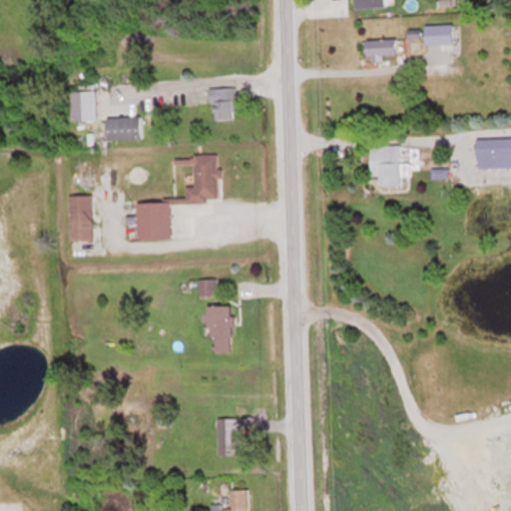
[(353,0),(353,9),(381,9),(381,0),(353,0)]
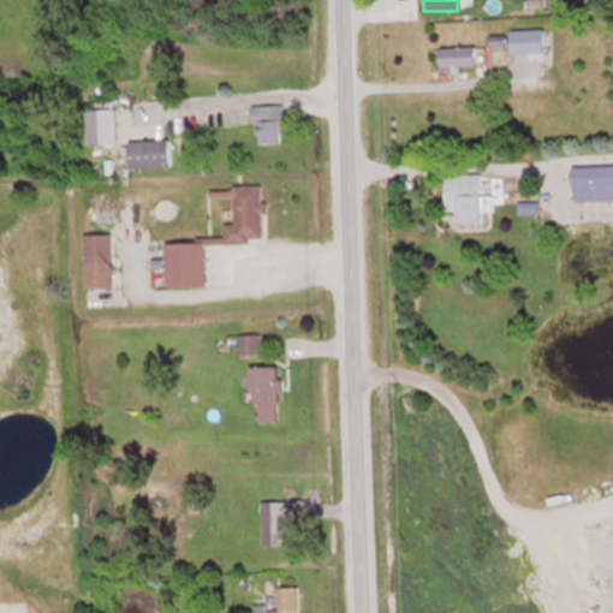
[(542,31),(507,31),(507,53),(542,53),(542,31)]
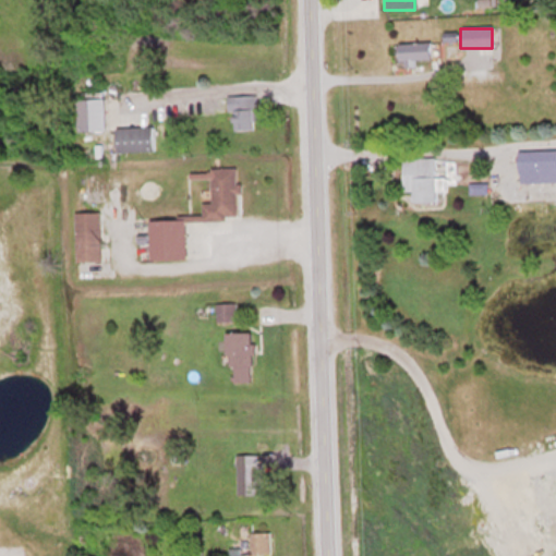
[(396,64),(413,64),(413,61),(430,61),(430,44),(396,44),(396,64)]
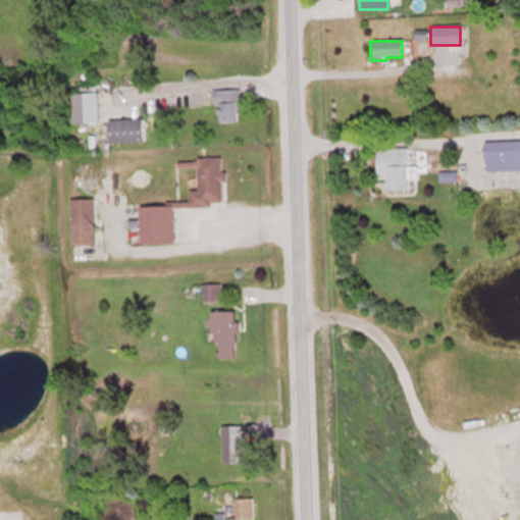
[(213,122),(239,122),(239,91),(213,91),(213,122)]
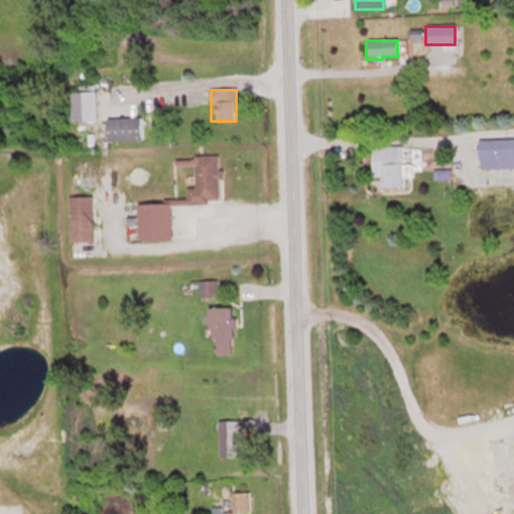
[(71,93),(71,121),(95,121),(95,93),(71,93)]
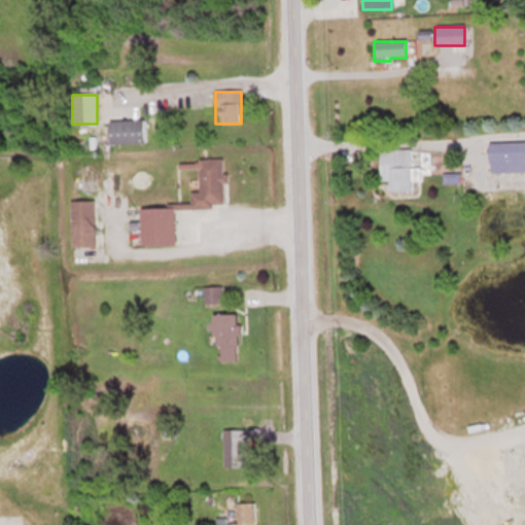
[(144,120),(108,121),(109,144),(144,143),(144,120)]
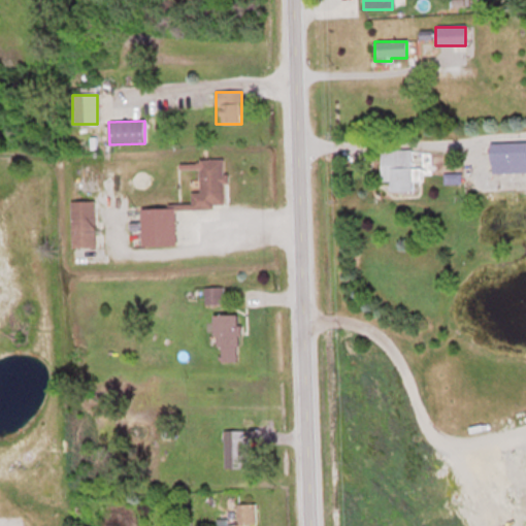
[(525,173),(525,141),(491,142),(491,173),(525,173)]
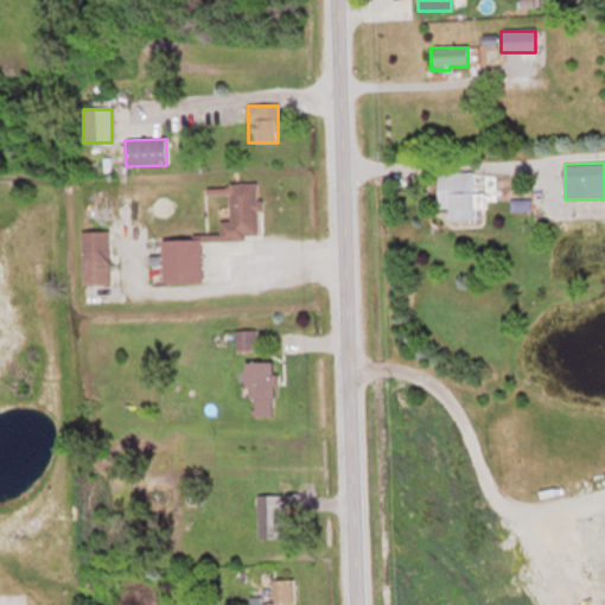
[(475,220),(473,172),(438,173),(438,210),(450,210),(450,221),(475,220)]
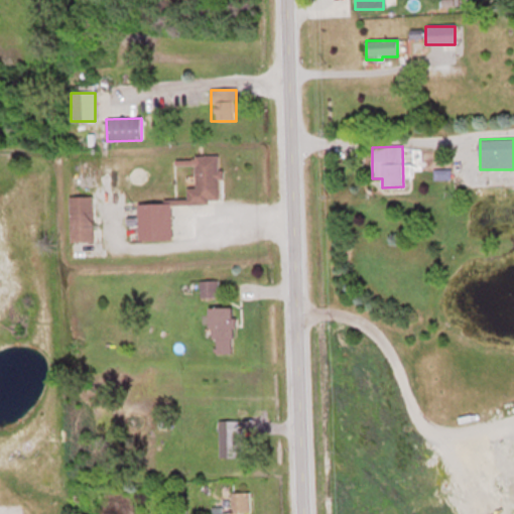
[(217,156),(195,156),(195,188),(185,188),(185,204),(217,204),(217,156)]
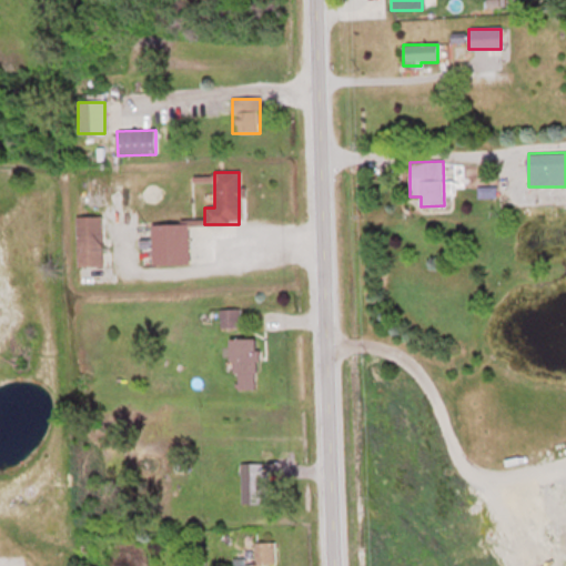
[(76,216),(76,266),(101,266),(101,216),(76,216)]
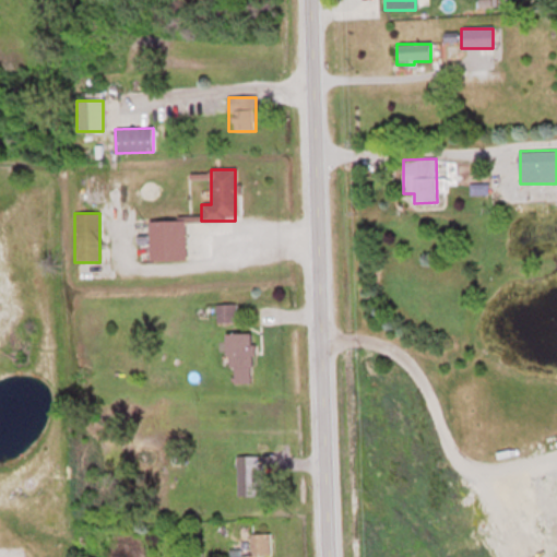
[(186,260),(186,221),(150,221),(150,260),(186,260)]
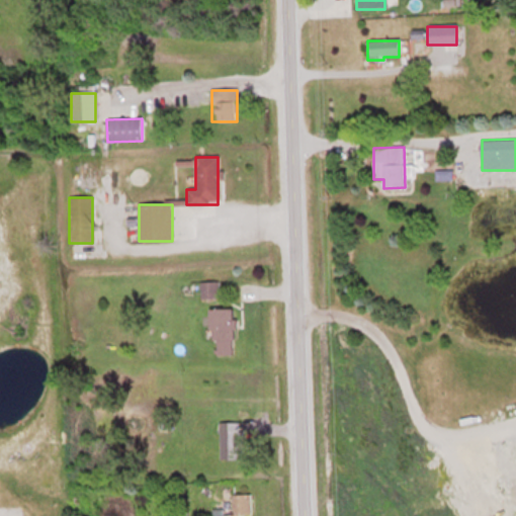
[(209,355),(234,355),(234,310),(209,310),(209,355)]
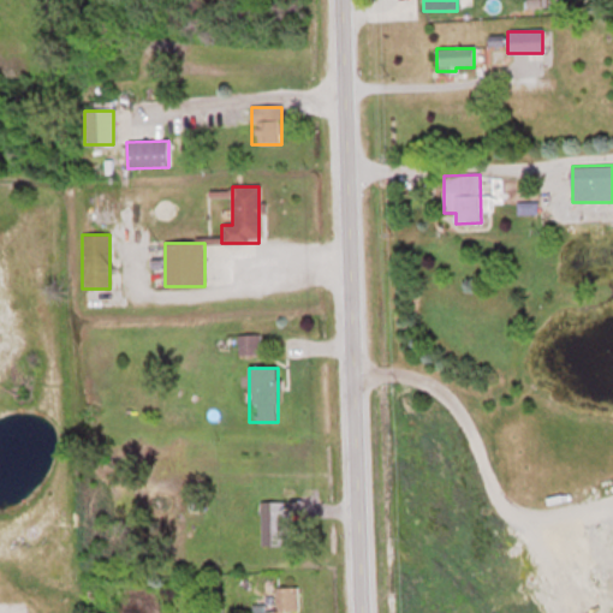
[(259,547),(281,547),(281,513),(259,513),(259,547)]
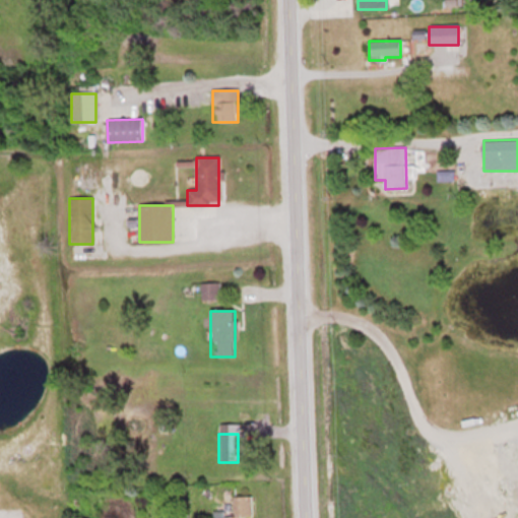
[(239,517),(251,516),(251,497),(232,498),(232,514),(212,514),(211,517),(239,517)]
